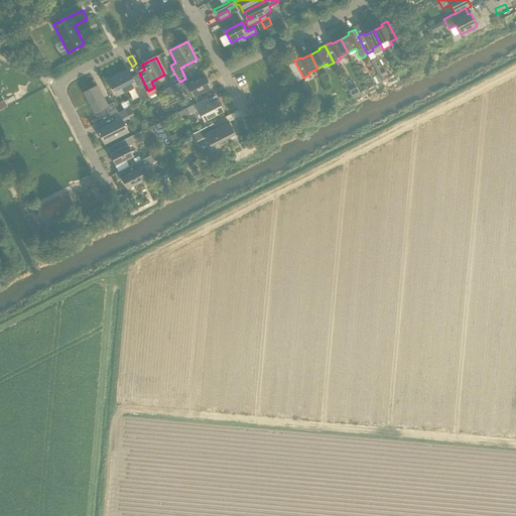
[(129,71),(109,81),(115,94),(126,89),(127,91),(134,88),(138,95),(145,92),(137,75),(132,78),(129,71)]
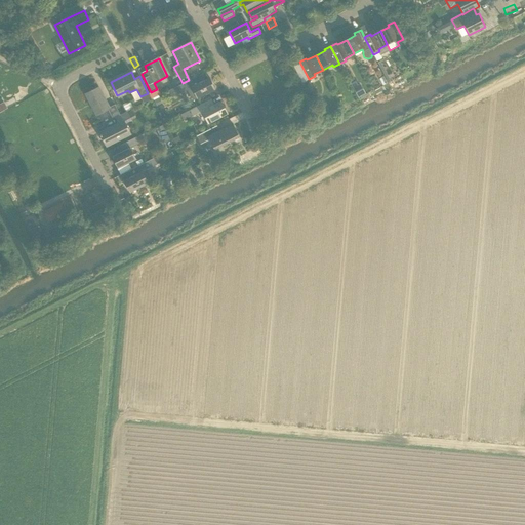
[(349,80),(354,77),(352,72),(346,75),(349,80)]
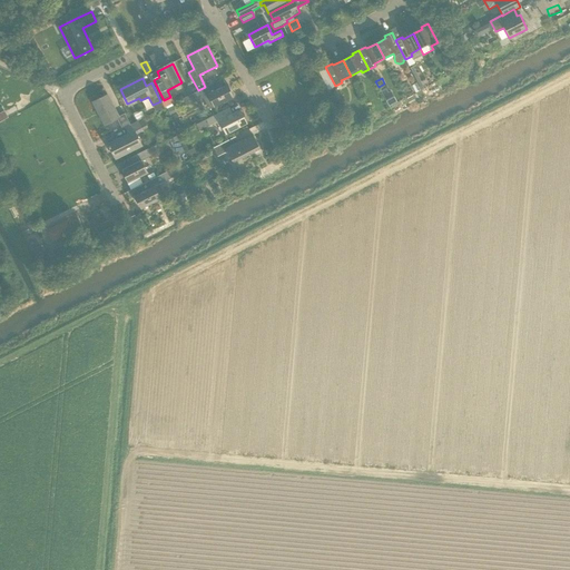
[(183,99),(186,106),(204,97),(209,109),(234,97),(227,85),(224,87),(220,80),(183,99)]
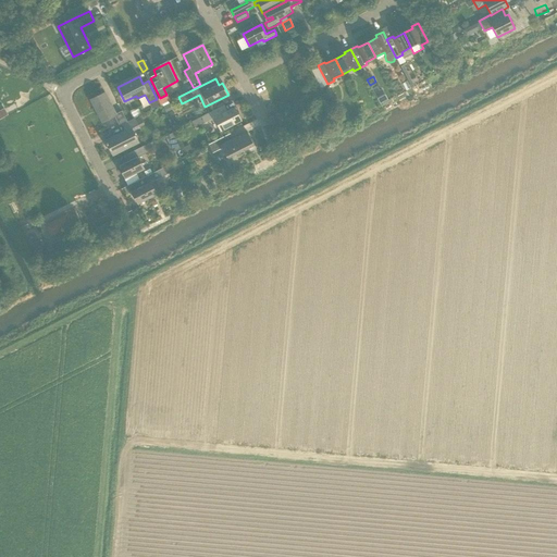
[(378,86),(373,88),(381,103),(386,101),(380,90),(378,86)]
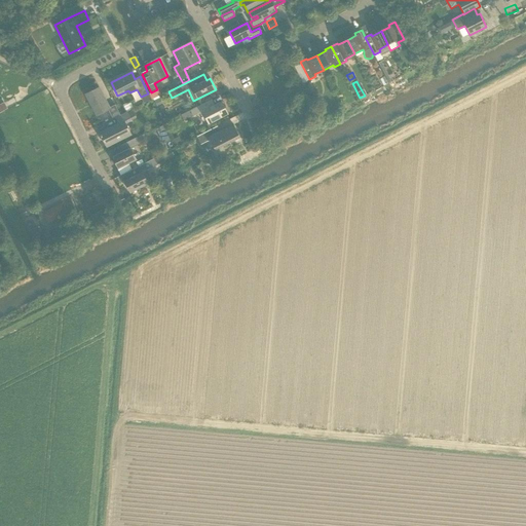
[(312,89),(309,84),(304,87),(307,92),(312,89)]
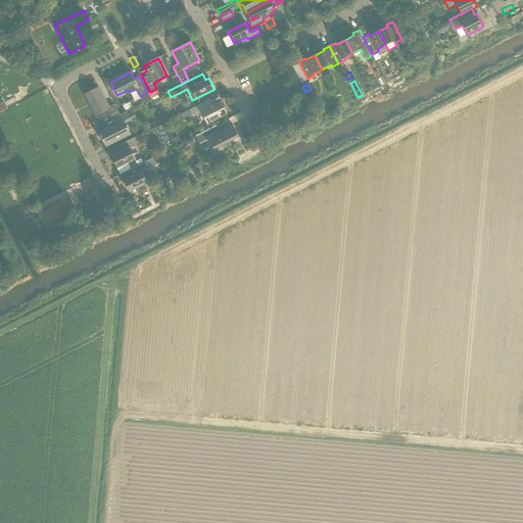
[(107,109),(111,117),(119,113),(113,104),(108,107),(98,88),(85,94),(96,115),(107,109)]
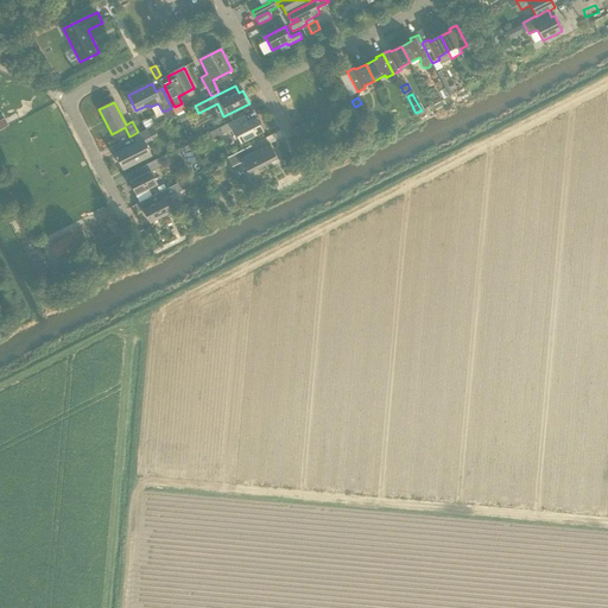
[(178,115),(182,124),(188,120),(184,113),(178,115)]
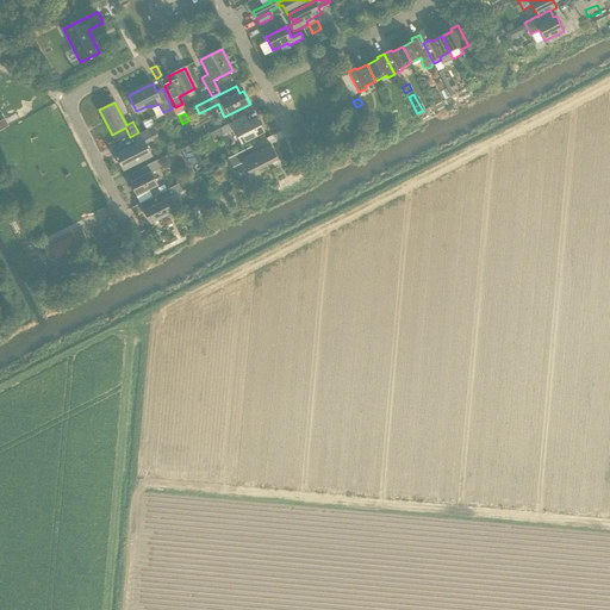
[(235,131),(242,144),(265,132),(257,118),(249,122),(246,116),(221,128),(210,134),(213,139),(224,135),(225,136),(235,131)]
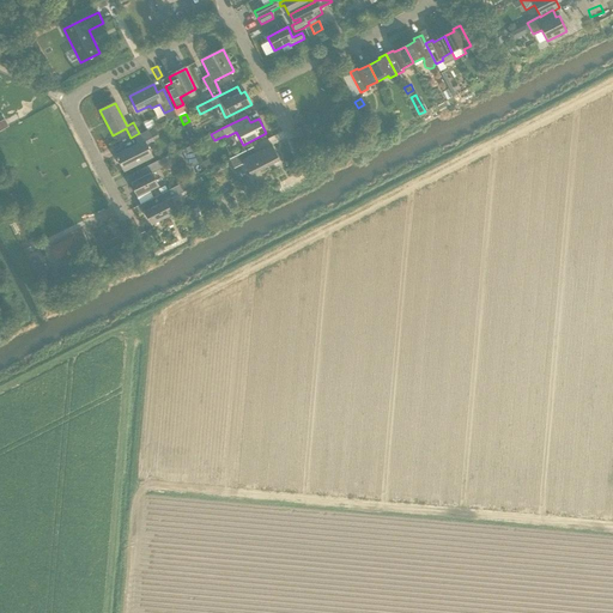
[(146,144),(152,140),(159,137),(155,128),(149,132),(135,139),(138,145),(116,156),(125,171),(152,157),(146,144)]
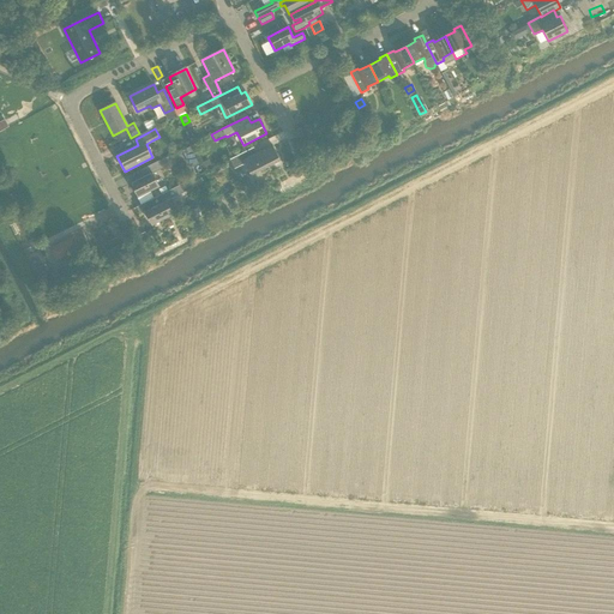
[(245,164),(251,175),(281,161),(272,145),(257,154),(254,148),(229,160),(234,169),(245,164)]
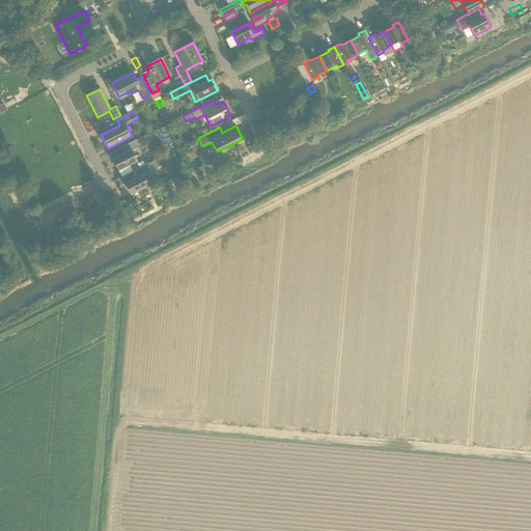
[(165,127),(158,131),(165,145),(172,141),(165,127)]
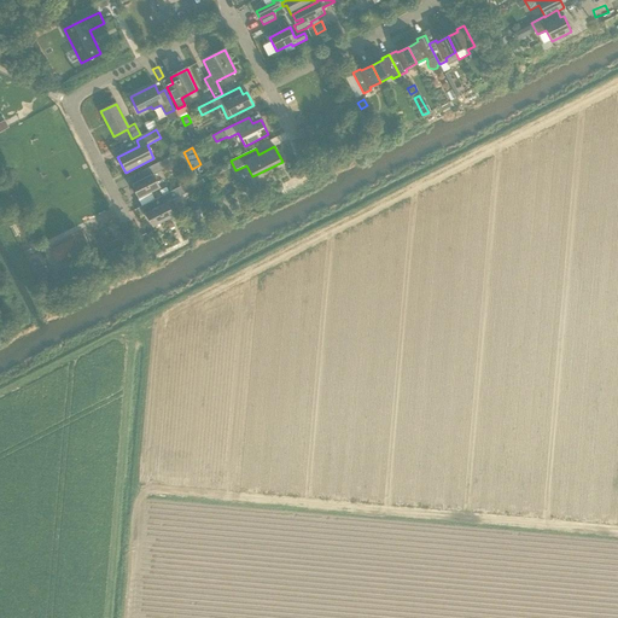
[(153,175),(165,169),(164,167),(162,162),(133,176),(136,182),(132,185),(139,199),(161,187),(153,175)]
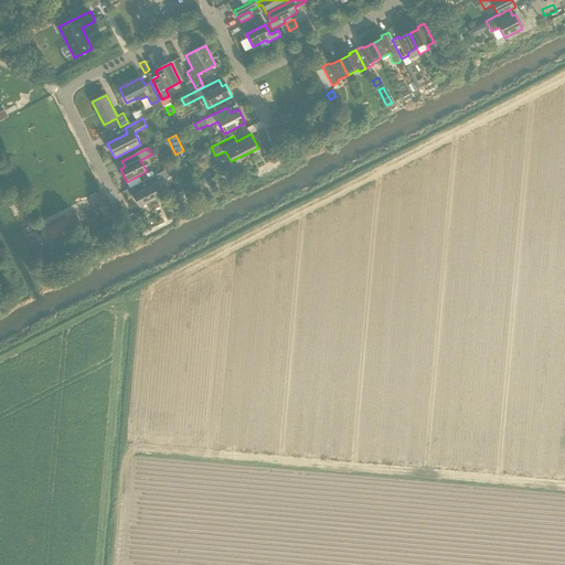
[(191,148),(185,151),(189,159),(195,156),(191,148)]
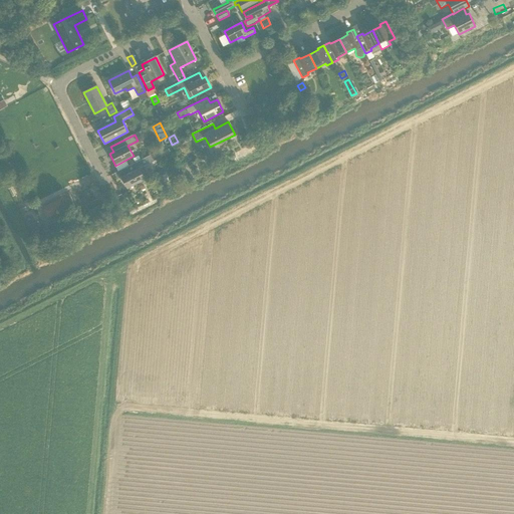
[(152,155),(146,158),(149,164),(155,161),(152,155)]
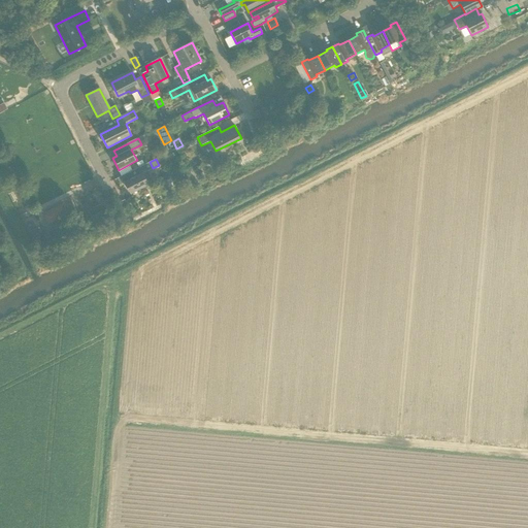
[(154,182),(147,170),(153,168),(150,162),(126,174),(129,179),(125,183),(130,194),(154,182)]
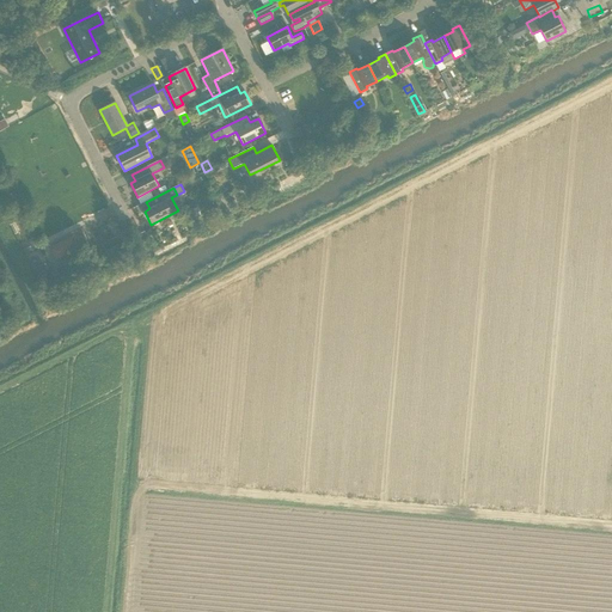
[(73,249),(68,240),(56,246),(61,255),(73,249)]
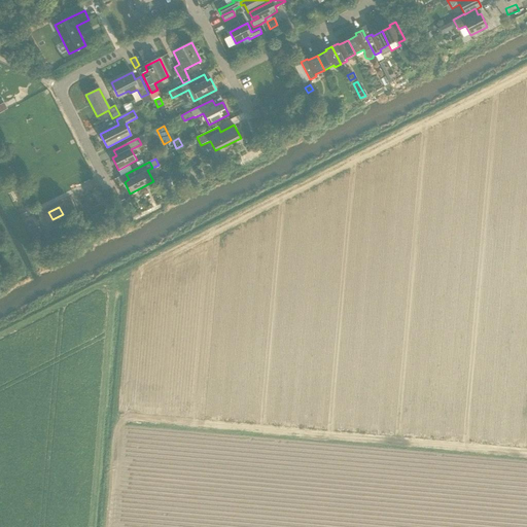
[(19,217),(21,225),(31,222),(29,214),(19,217)]
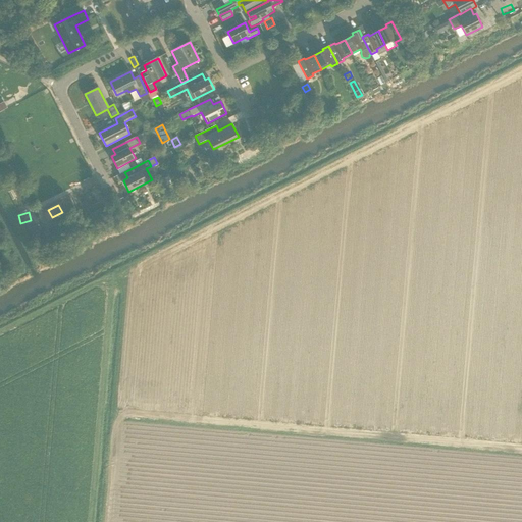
[(38,243),(44,240),(37,225),(31,228),(38,243)]
